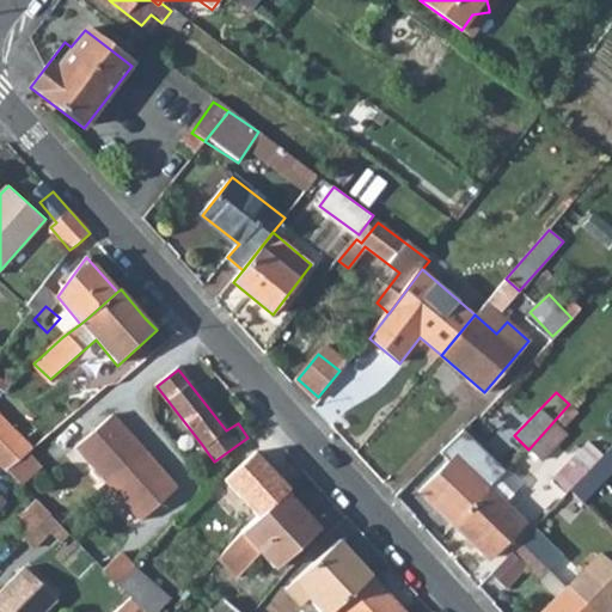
[(500,397),(479,420),(491,432),(512,410),(500,397)]
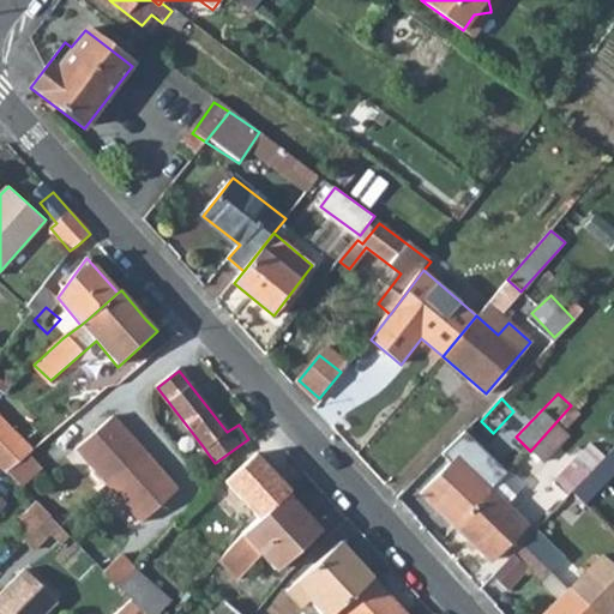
[(570,407),(530,451),(541,462),(566,434),(563,429),(577,414),(570,407)]
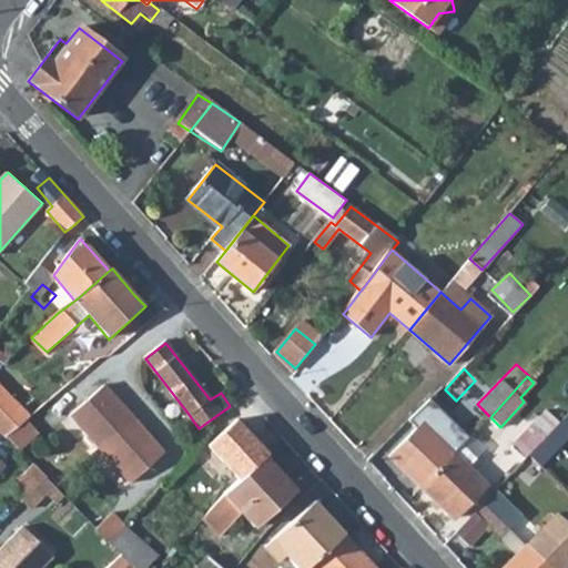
[(0,430),(6,436),(31,415),(8,389),(0,382),(0,430)]
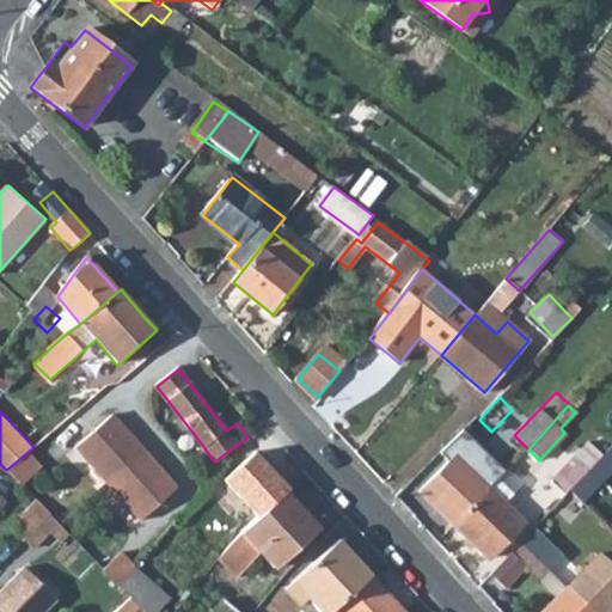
[(77,445),(109,483),(140,520),(176,489),(145,452),(114,415),(77,445)]
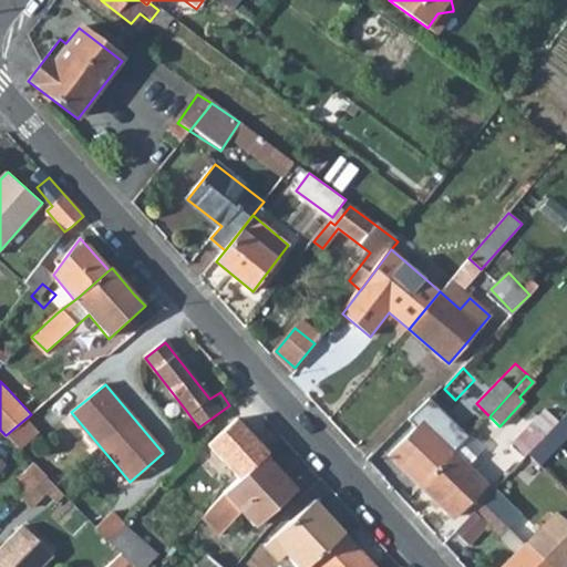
[(540,439),(525,455),(536,466),(566,434),(566,410),(566,413),(540,439)]
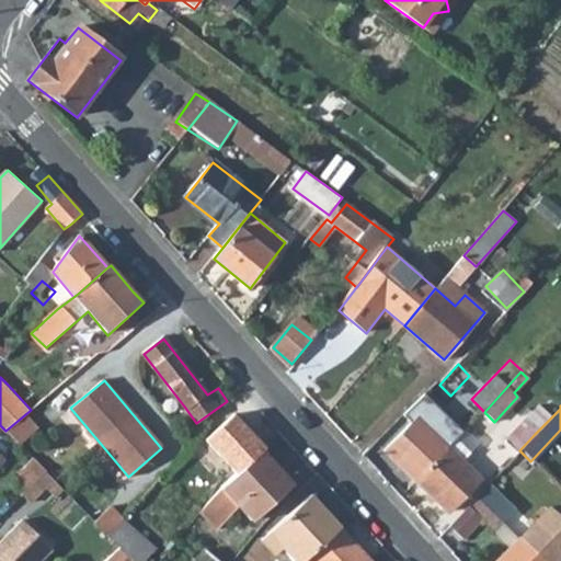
[(207,441),(237,473),(262,451),(263,449),(235,418),(207,441)]
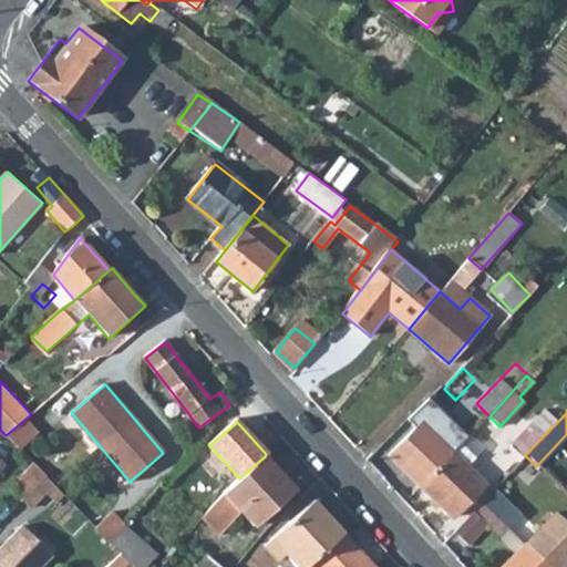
[(389,456),(422,488),(454,454),(420,423),(389,456)]
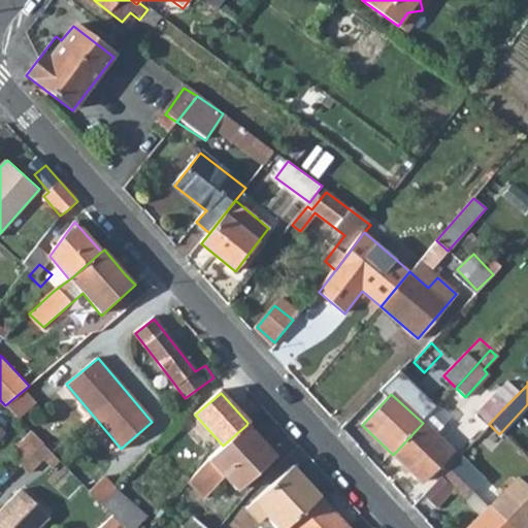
[(474,416),(486,427),(489,424),(503,408),(493,397),(474,416)]
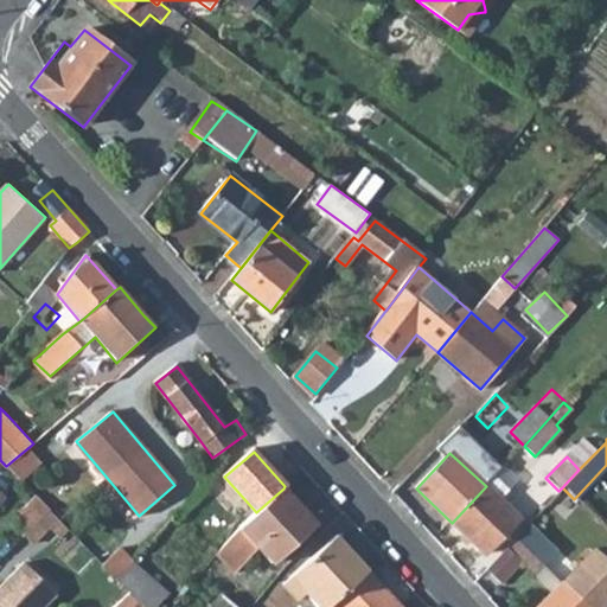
[(77,515),(64,502),(65,500),(34,468),(23,480),(68,525),(77,515)]
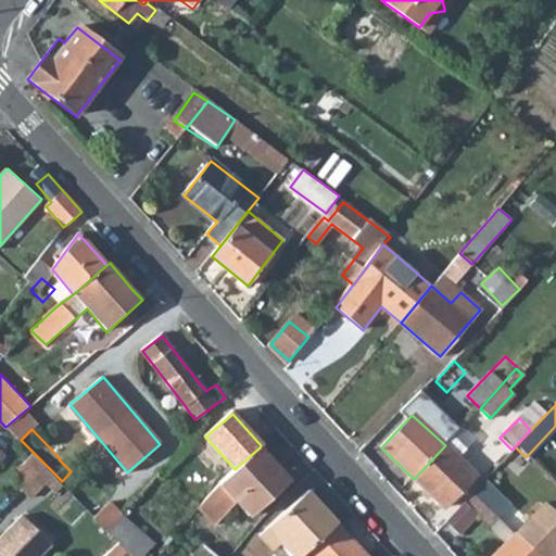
[(445,445),(414,479),(443,506),(476,475),(445,445)]
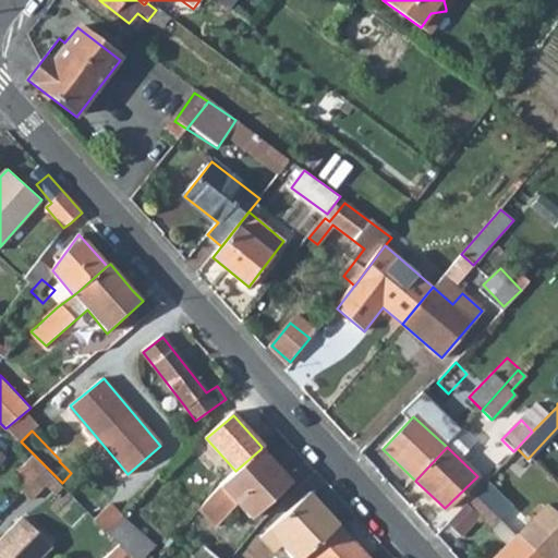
[(216,489),(198,510),(215,528),(237,504),(250,518),(289,483),(261,449),(235,471),(223,481),(216,489)]
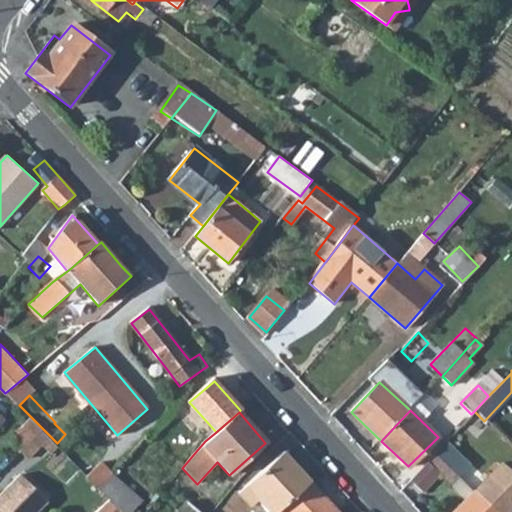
[(58,446),(55,442),(50,446),(53,451),(58,446)]
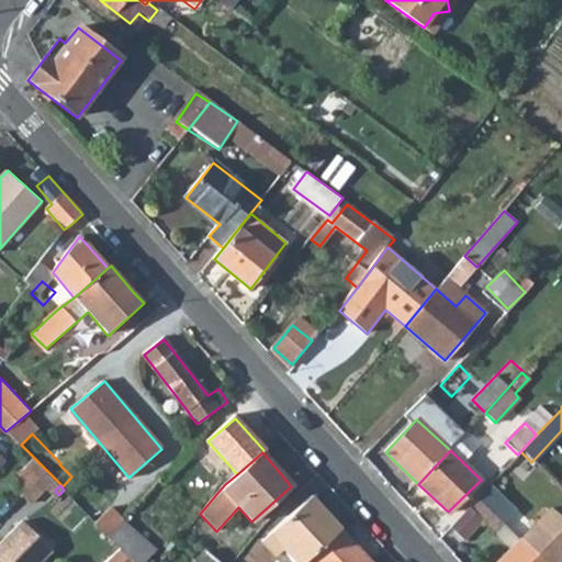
[(484,491),(476,499),(497,519),(506,512),(484,491)]
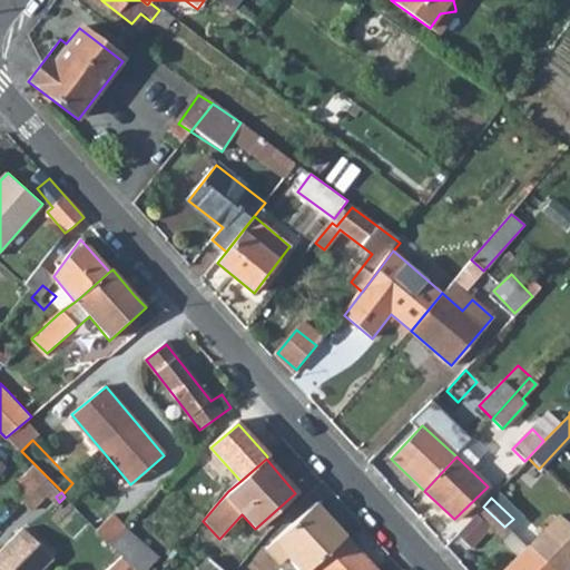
[(273,540),(300,569),(308,569),(346,538),(315,503),(273,540)]
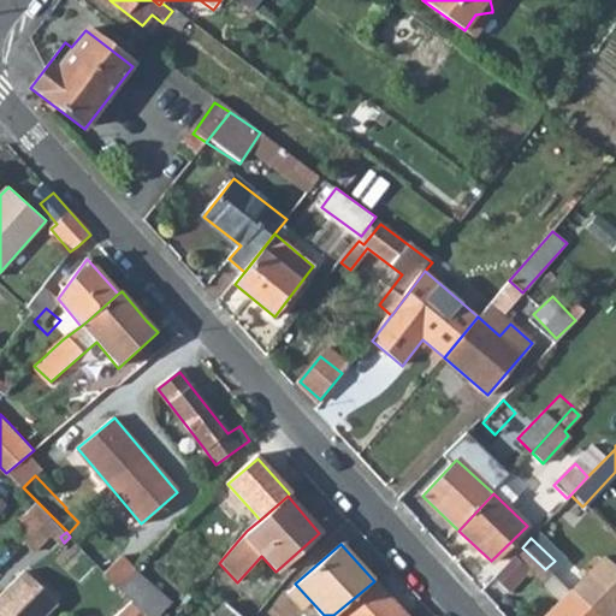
[(522,548),(495,578),(509,591),(529,570),(538,578),(545,569),(522,548)]
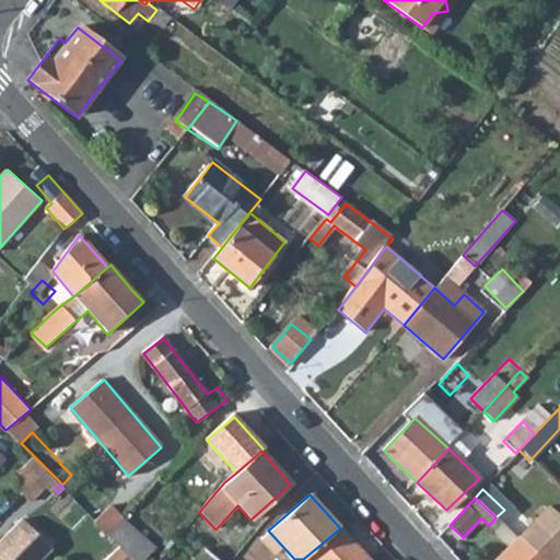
[(559,516),(550,506),(518,538),(540,559),(555,559),(559,555),(559,516)]
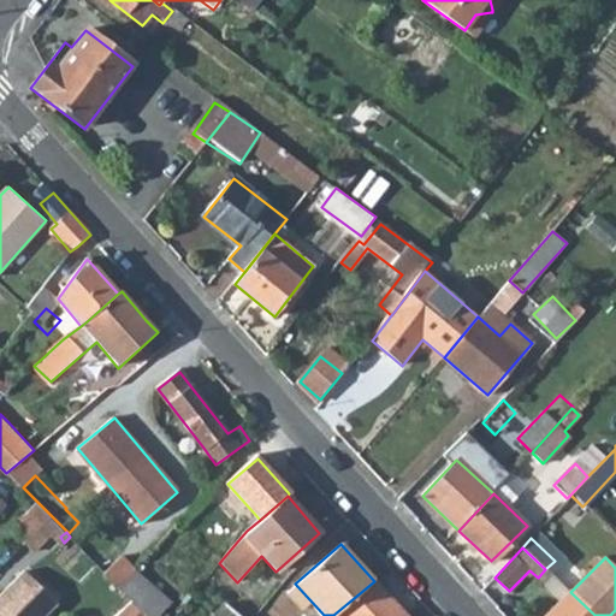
[(135,567),(117,585),(131,599),(147,615),(158,615),(161,612),(138,591),(148,581),(135,567)]
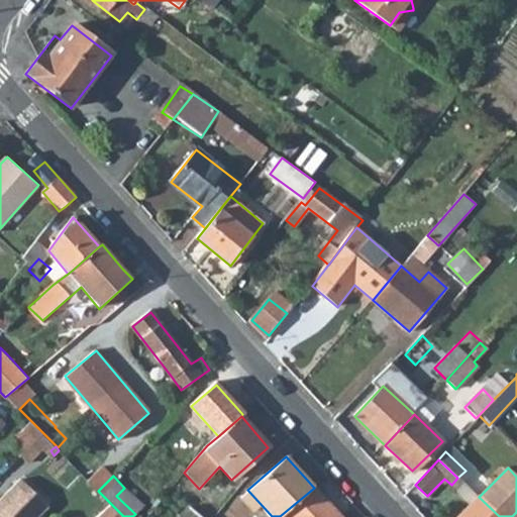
[(0,516),(34,516),(38,513),(10,486),(0,496),(0,516)]
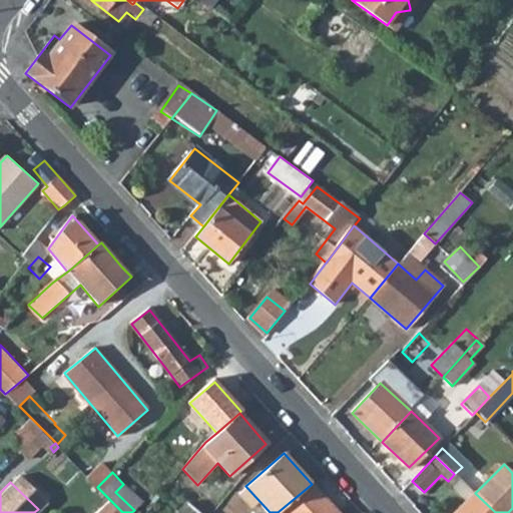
[(278,512),(338,512),(312,484),(278,512)]
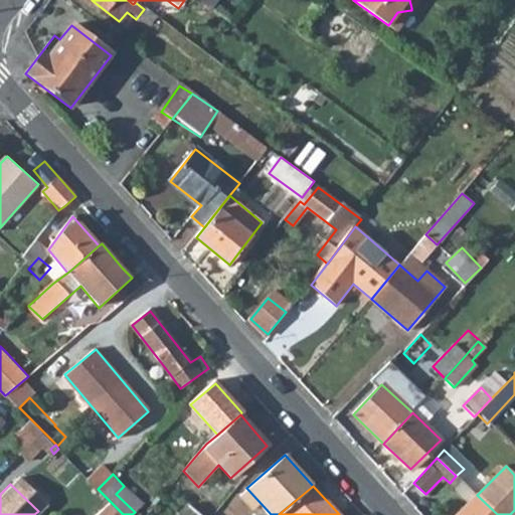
[(497,514),(477,495),(456,514),(497,514)]
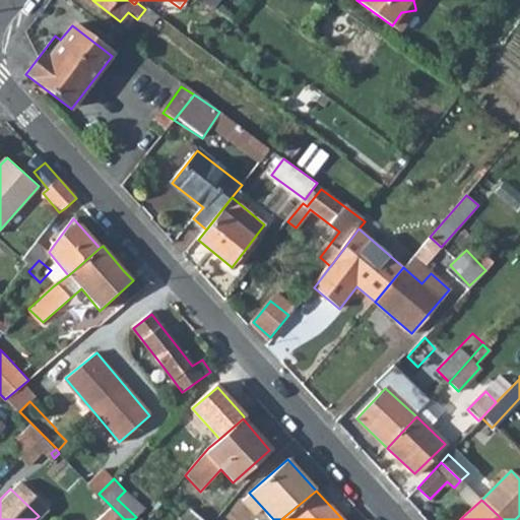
[(94,519),(124,519),(111,506),(101,516),(94,519)]
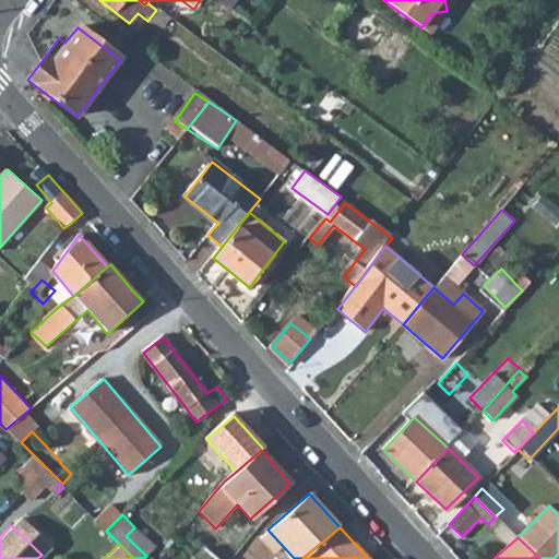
[(195,558),(217,558),(206,548),(195,558)]
